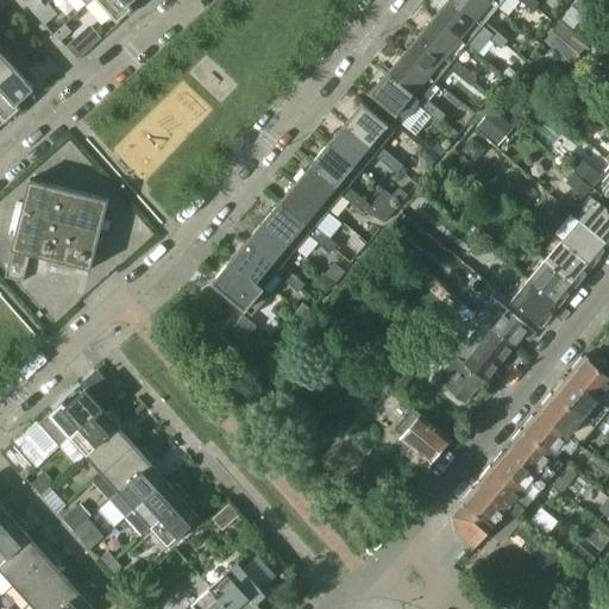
[(45,7),(39,0),(27,0),(24,4),(35,16),(45,7)]
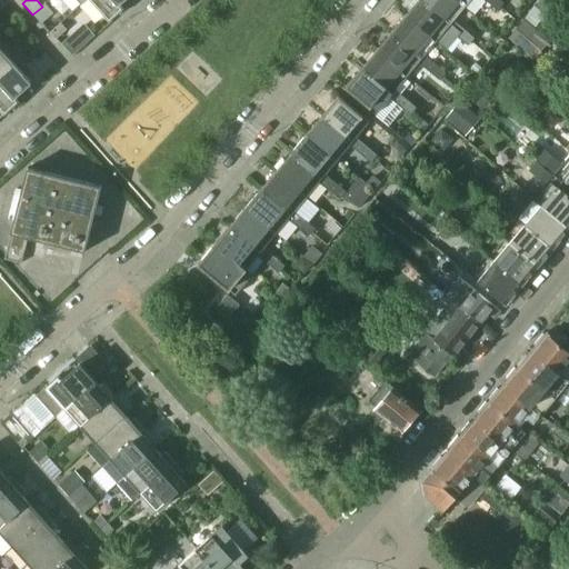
[(90,0),(109,20),(122,8),(119,3),(122,0),(90,0)]
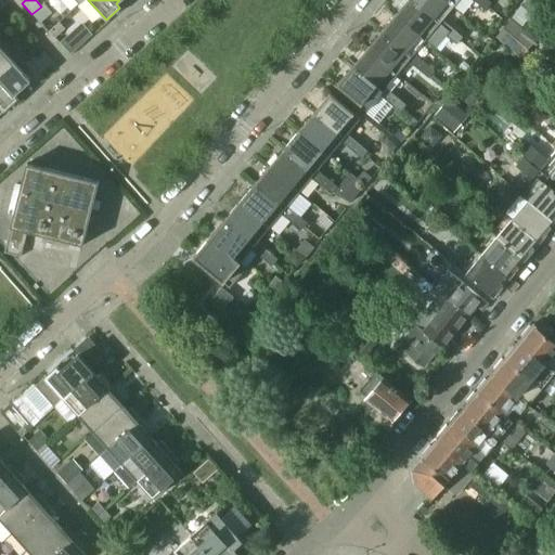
[(439,24),(410,0),(408,0),(395,15),(425,41),(435,49),(446,36),(452,28),(442,21),(439,24)]
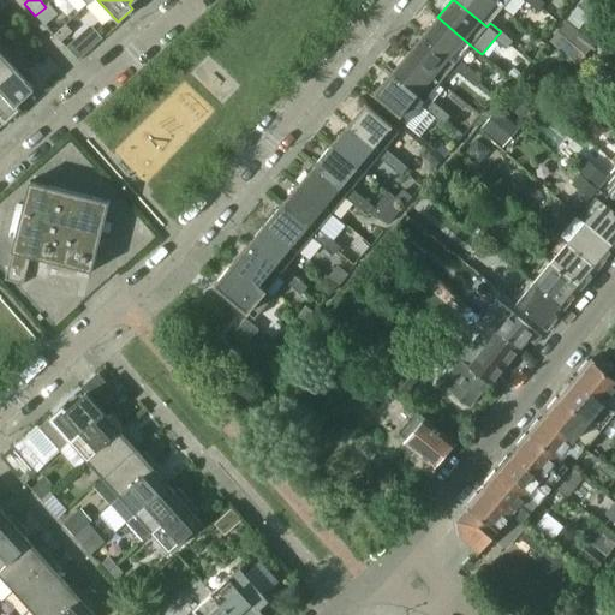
[(493,0),(454,0),(487,27),(490,23),(502,7),(493,0)]
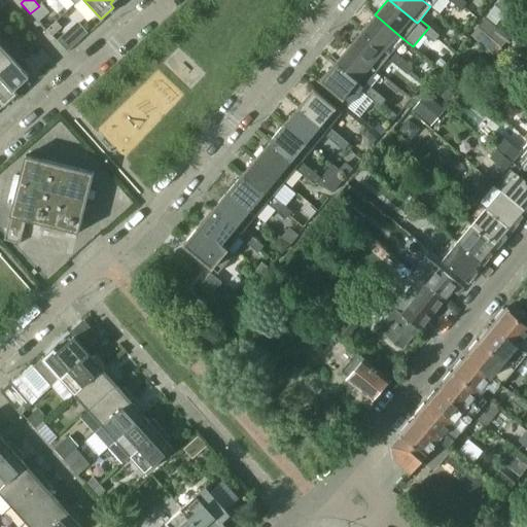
[(466,3),(462,0),(451,0),(451,2),(460,10),(466,3)]
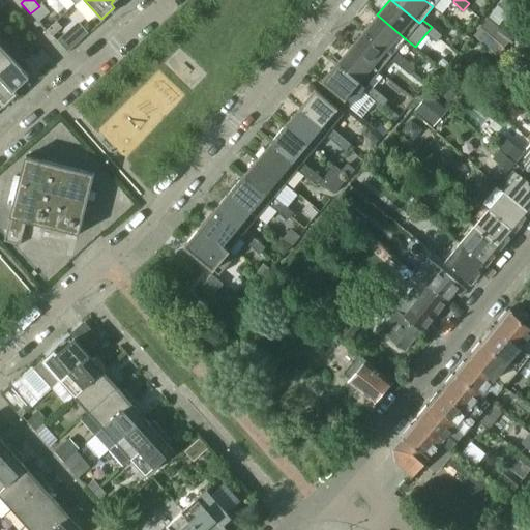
[(41,4),(39,5),(39,6),(30,13),(38,23),(50,12),(41,4)]
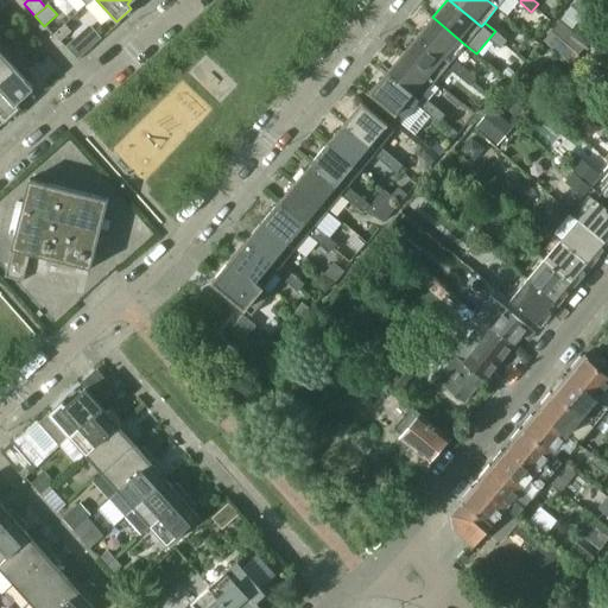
[(432,17),(417,36),(450,63),(453,59),(466,45),(432,17)]
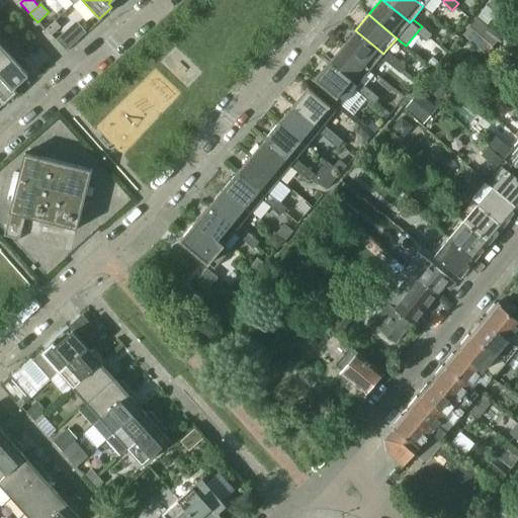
[(46,29),(50,34),(60,26),(55,21),(46,29)]
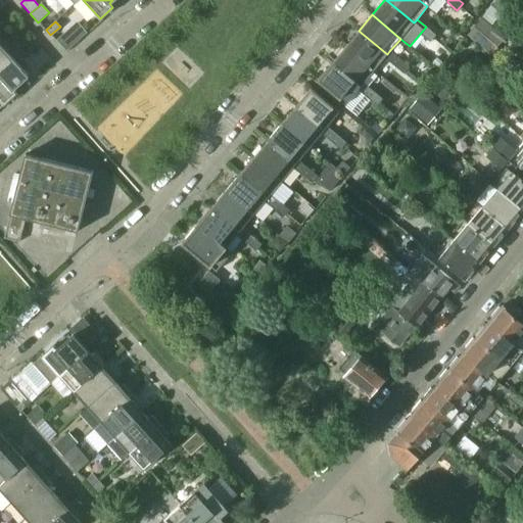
[(436,35),(426,27),(420,34),(430,42),(436,35)]
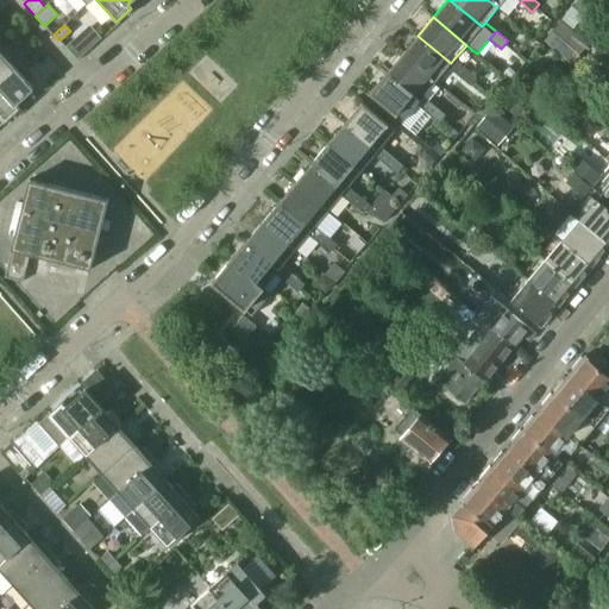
[(418,36),(402,55),(435,82),(447,67),(458,76),(465,69),(453,60),(451,63),(418,36)]
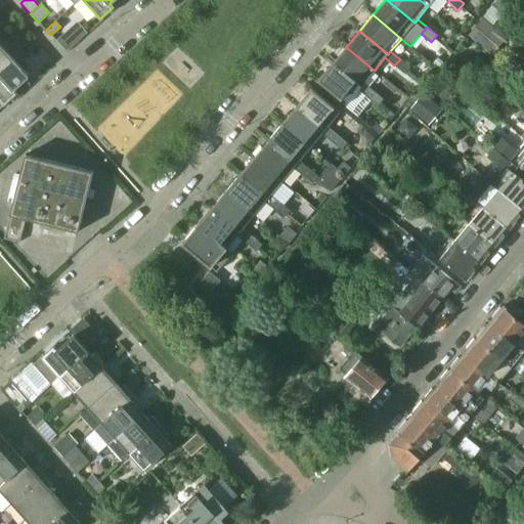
[(0,70),(12,59),(4,49),(7,46),(1,40),(0,40),(0,70)]
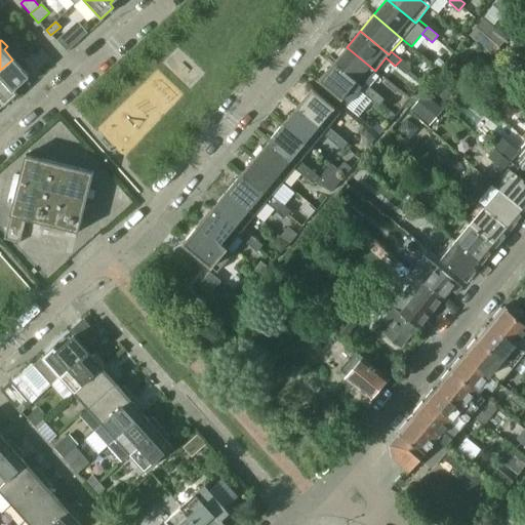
[(347,47),(333,63),(362,86),(364,83),(375,71),(347,47)]
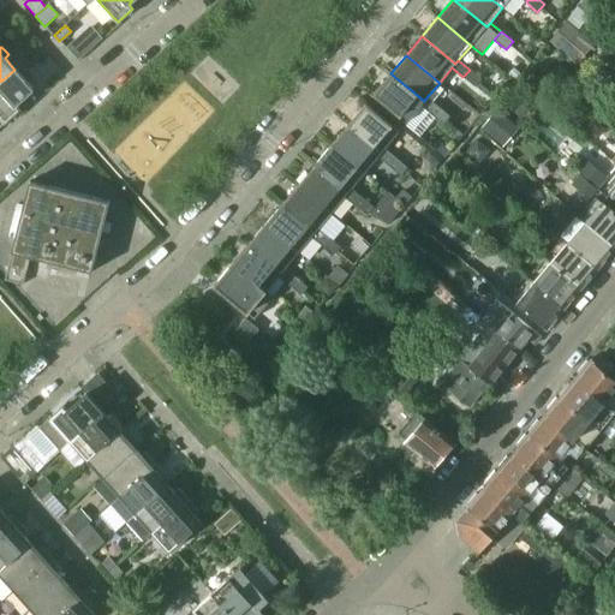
[(15,70),(0,82),(0,126),(19,109),(16,105),(33,89),(15,70)]
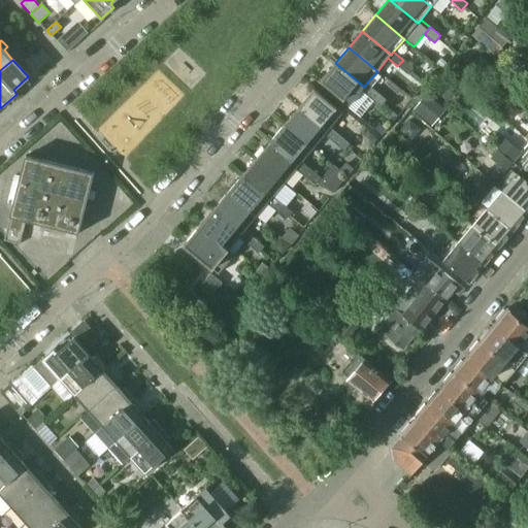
[(413,68),(403,60),(397,66),(407,74),(413,68)]
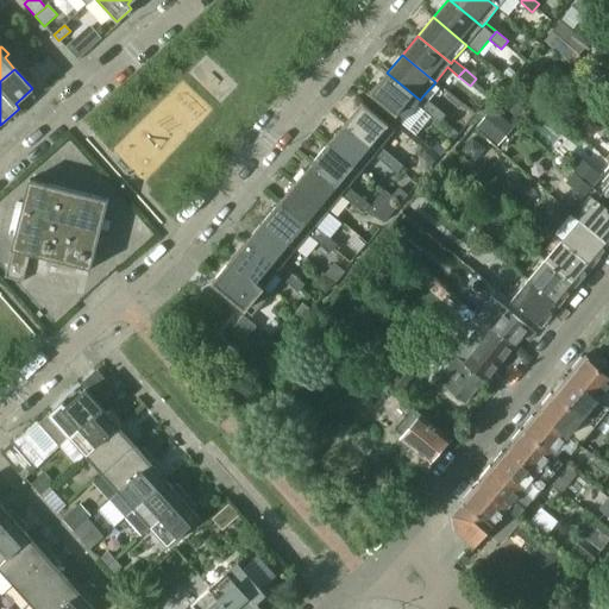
[(387,73),(370,93),(403,120),(416,105),(427,114),(434,106),(422,96),(420,100),(387,73)]
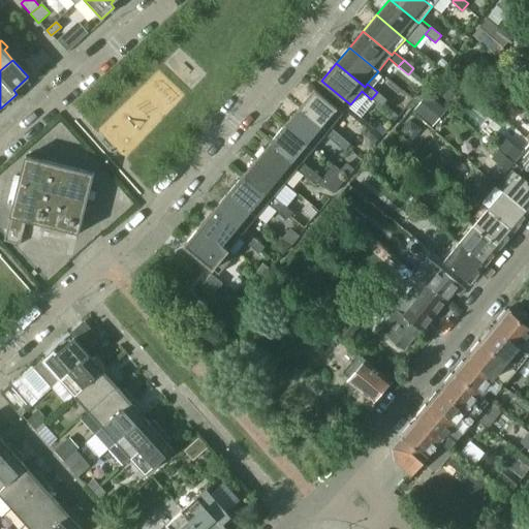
[(314,90),(300,107),(328,131),(324,134),(335,143),(340,135),(331,128),(343,114),(314,90)]
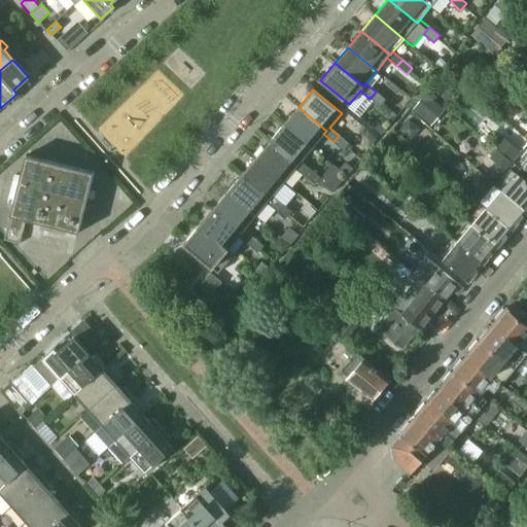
[(385,100),(376,92),(370,99),(380,107),(385,100)]
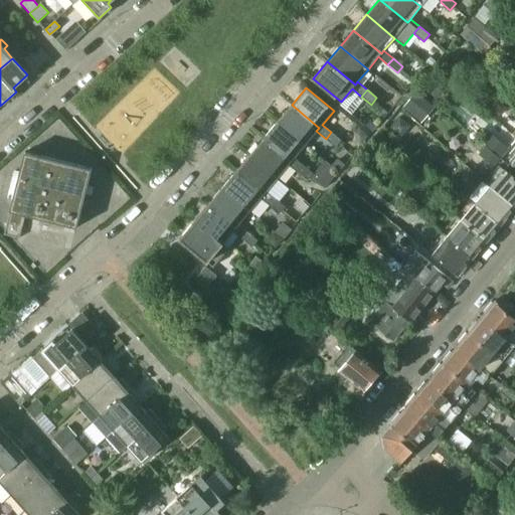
[(416,91),(404,108),(423,121),(436,104),(416,91)]
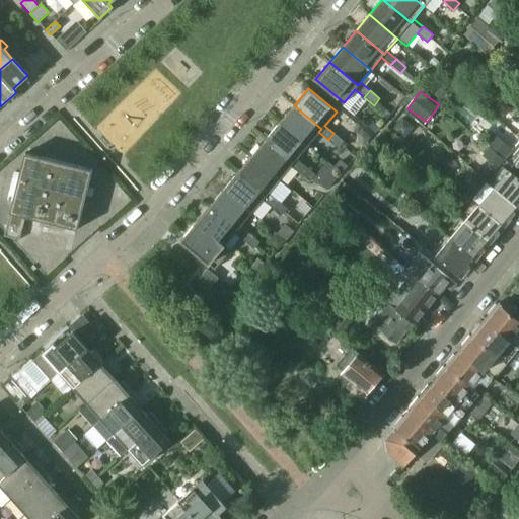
[(294,105),(280,123),(307,146),(318,132),(321,129),(294,105)]
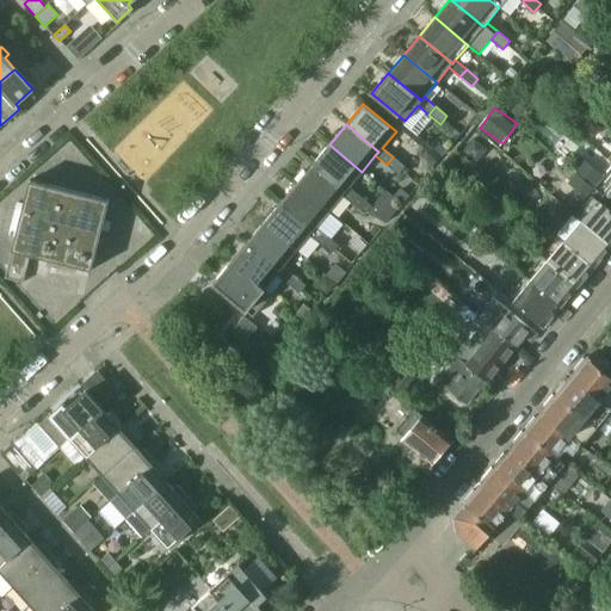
[(329,144),(313,164),(345,191),(343,195),(353,204),(360,197),(349,187),(362,172),(329,144)]
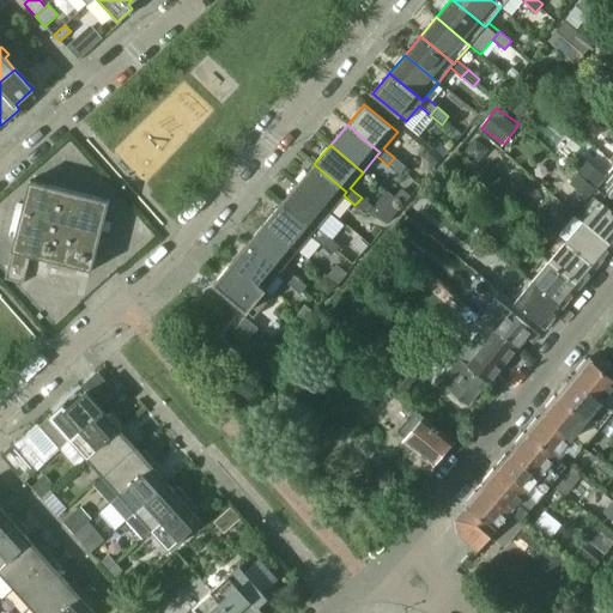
[(429,152),(423,161),(424,168),(430,173),(439,162),(429,152)]
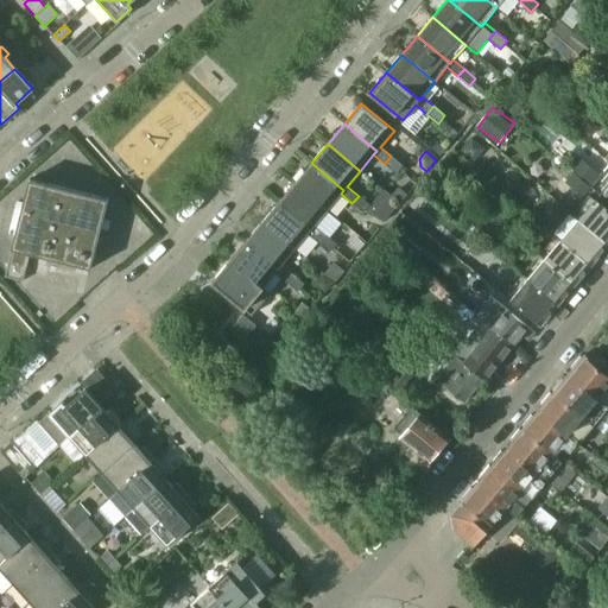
[(403,166),(391,156),(385,164),(396,173),(403,166)]
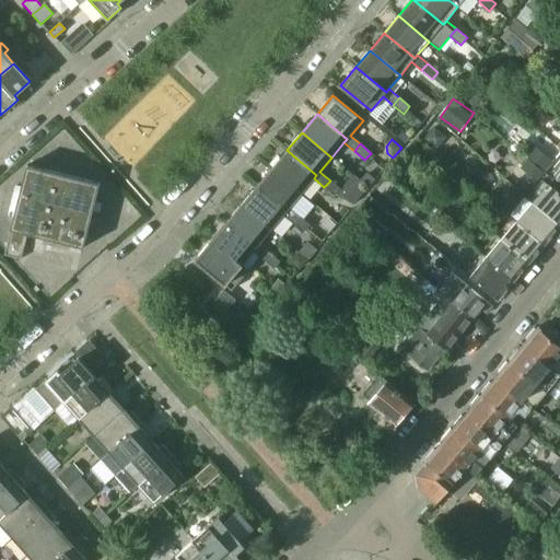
[(287,150),(271,168),(302,194),(314,178),(316,175),(287,150)]
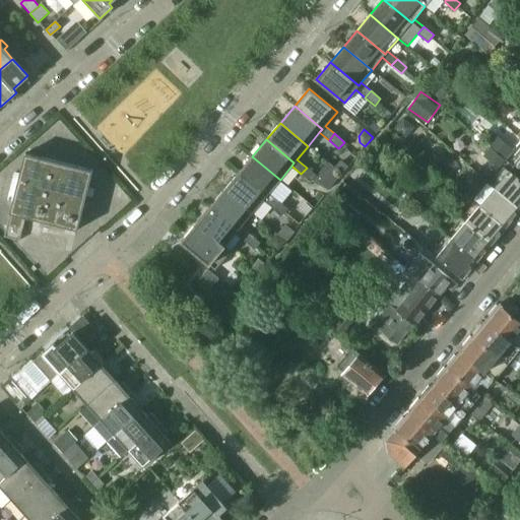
[(77,231),(92,171),(24,153),(4,237),(19,241),(25,217),(77,231)]
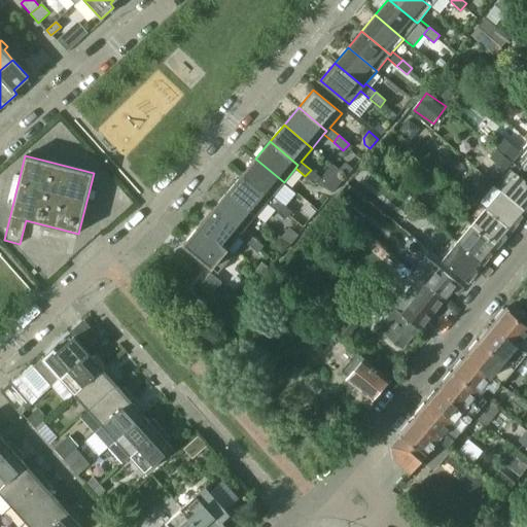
[(255,159),(241,175),(270,199),(267,203),(276,210),(282,204),(273,196),(284,182),(255,159)]
